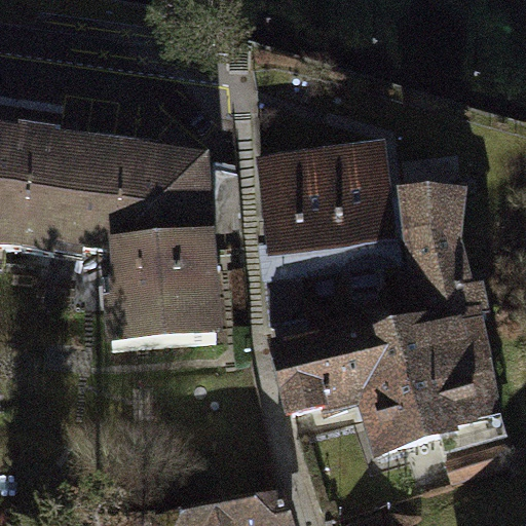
[(202,156),(0,127),(0,246),(105,257),(116,351),(218,343),(202,156)]
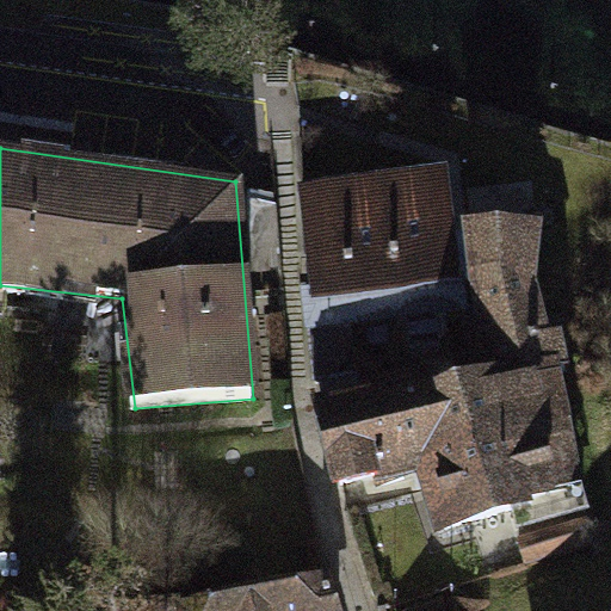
[(300,184),(314,296),(470,277),(461,215),(451,164),(300,184)]
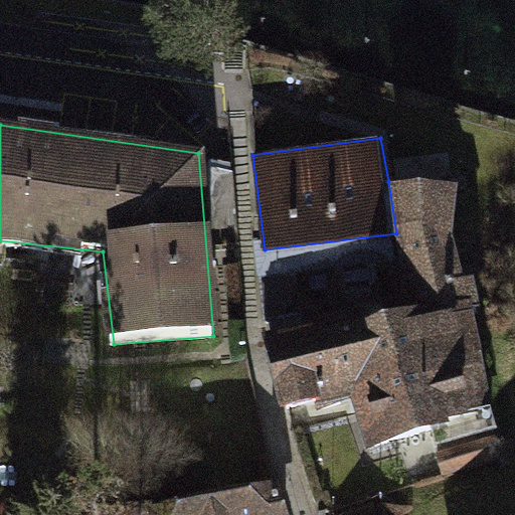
[(457,182),(388,181),(396,233),(402,264),(393,266),(403,306),(472,292),(454,232),(457,182)]
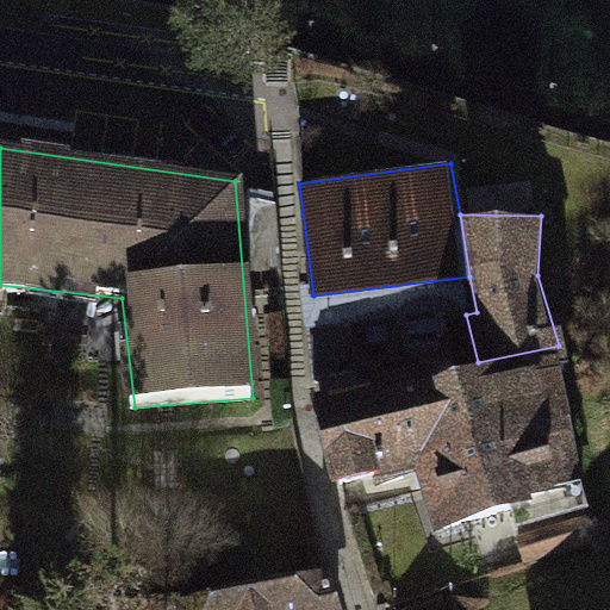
[(592,497),(559,346),(478,362),(409,378),(427,459),(442,529),(592,497)]
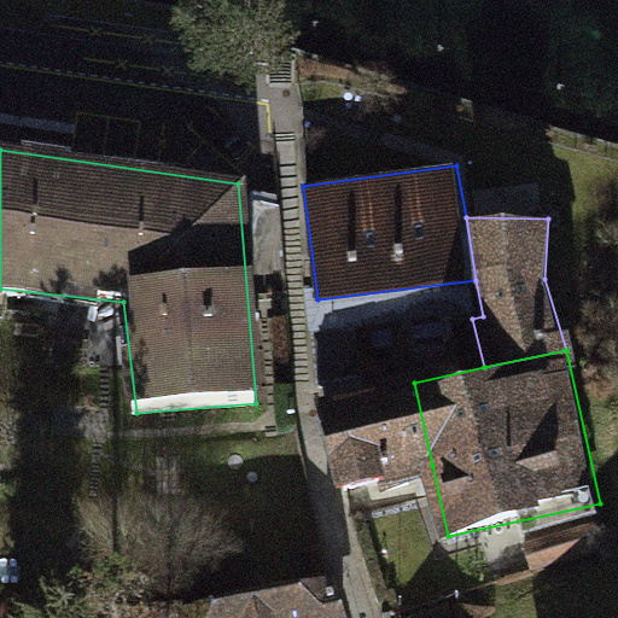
[(432,465),(414,383),(321,402),(339,485),(432,465)]
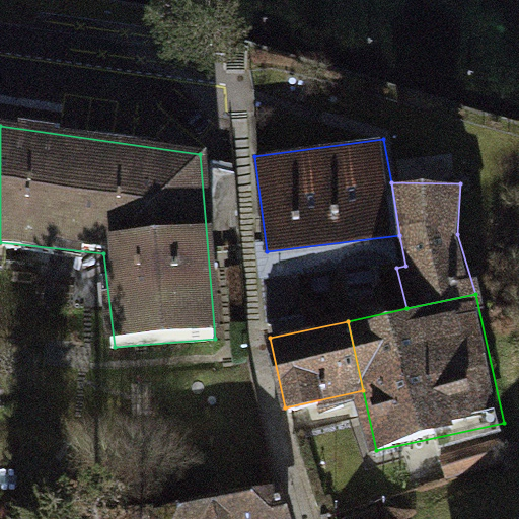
[(287,518),(281,486),(154,512),(155,518),(287,518)]
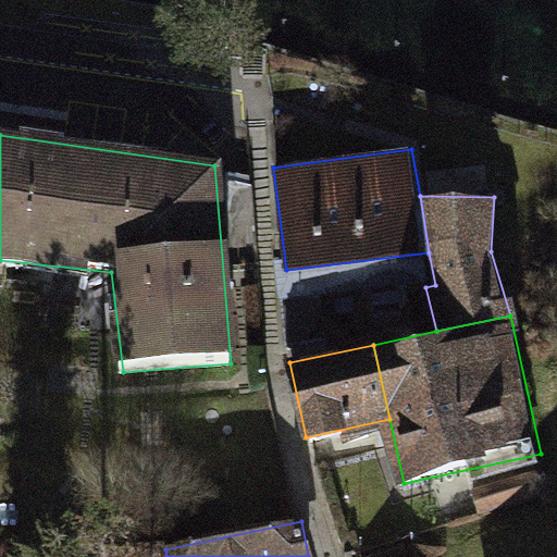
All buildings are outlined.
